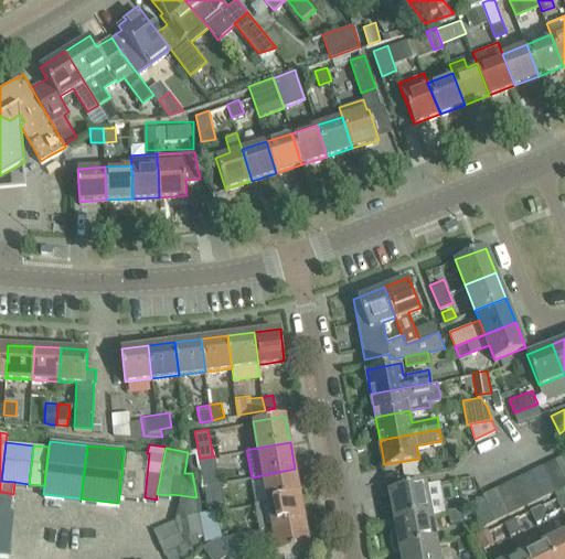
[(145,498),(145,497),(149,453),(147,453),(124,450),(119,495),(145,498)]
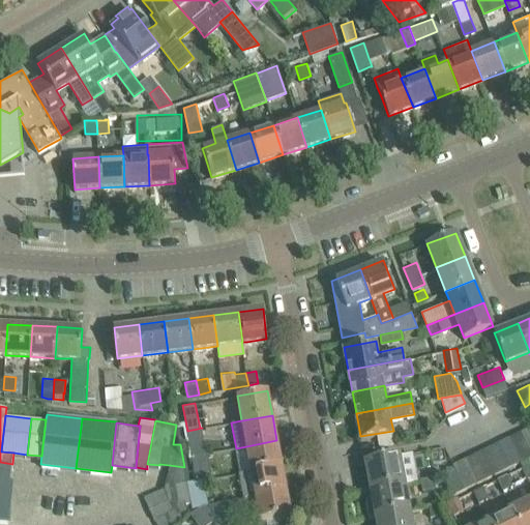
[(529,424),(520,430),(529,449),(529,424)]
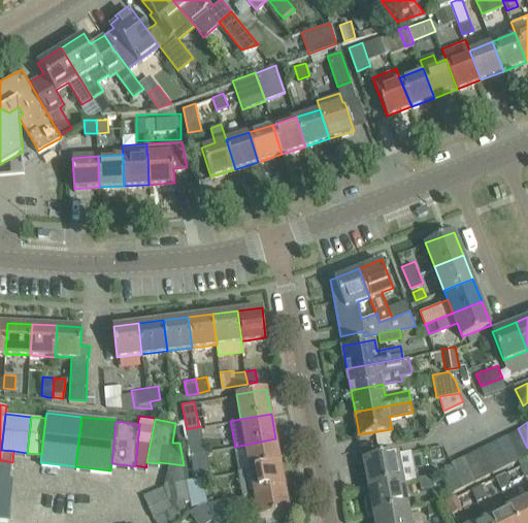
[(191,454),(207,452),(206,450),(205,450),(201,426),(187,429),(191,454)]
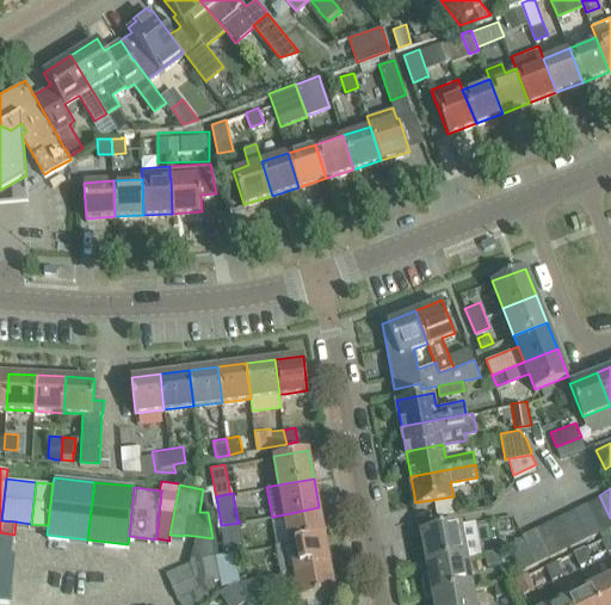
[(610,524),(610,518),(599,495),(586,501),(600,530),(610,524)]
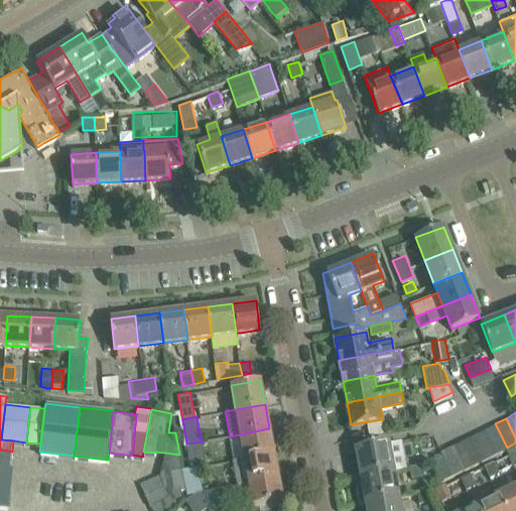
[(507,448),(495,423),(484,428),(496,453),(507,448)]
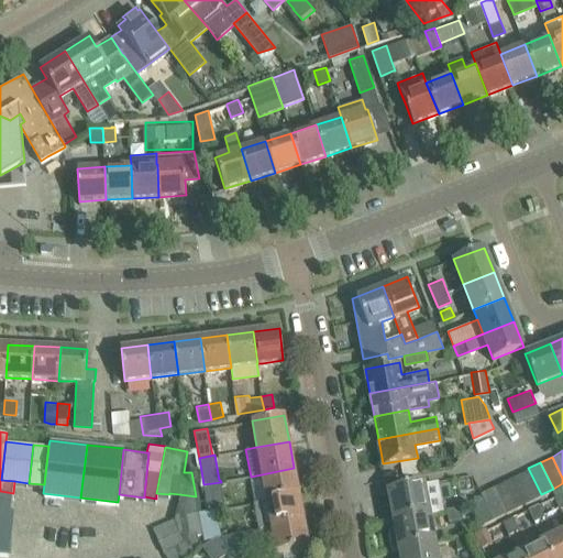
[(253,501),(254,502),(299,493),(294,468),(262,474),(266,499),(253,501)]
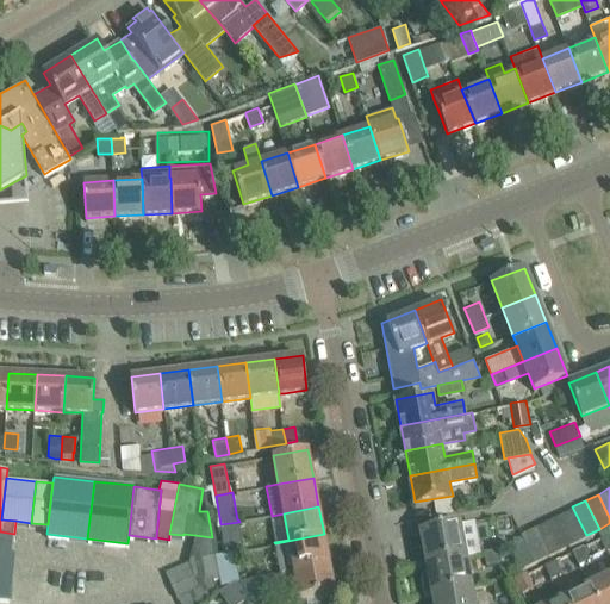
[(586,535),(572,506),(559,514),(573,542),(586,535)]
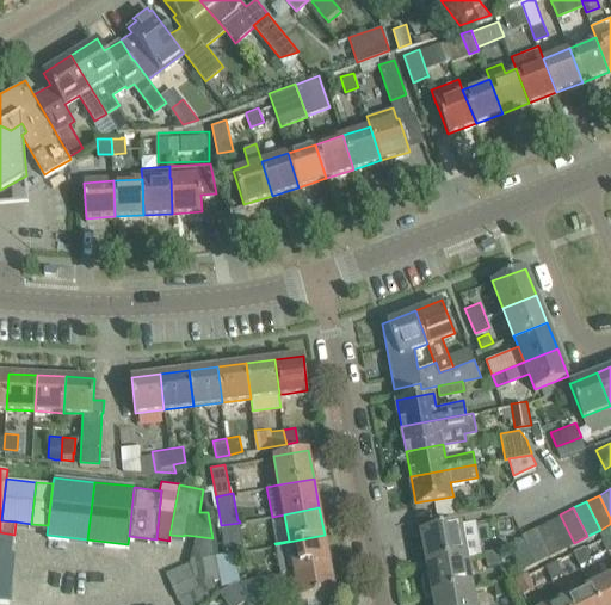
[(574,543),(560,514),(547,520),(561,549),(574,543)]
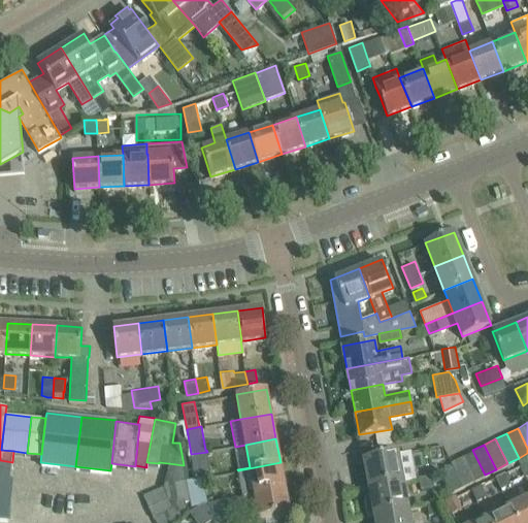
[(368,486),(403,480),(403,479),(416,477),(410,449),(407,450),(407,451),(363,459),(368,486)]
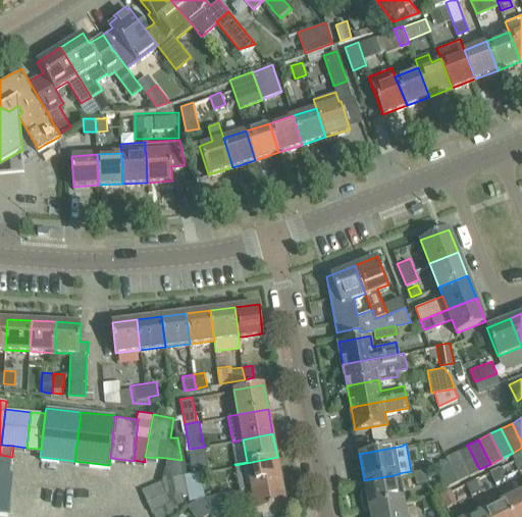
[(479,469),(467,445),(456,450),(468,474),(479,469)]
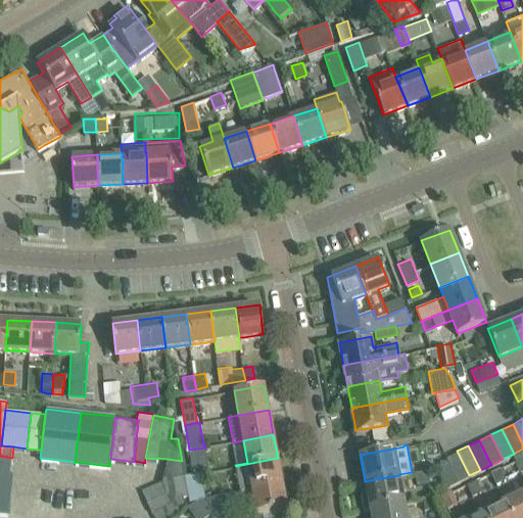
[(185,473),(185,475),(200,472),(199,471),(208,469),(205,448),(189,450),(192,472),(185,473)]
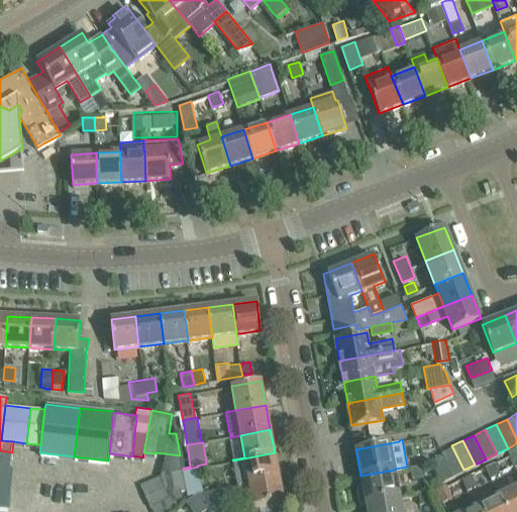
[(451,445),(440,451),(444,459),(452,476),(463,470),(451,445)]
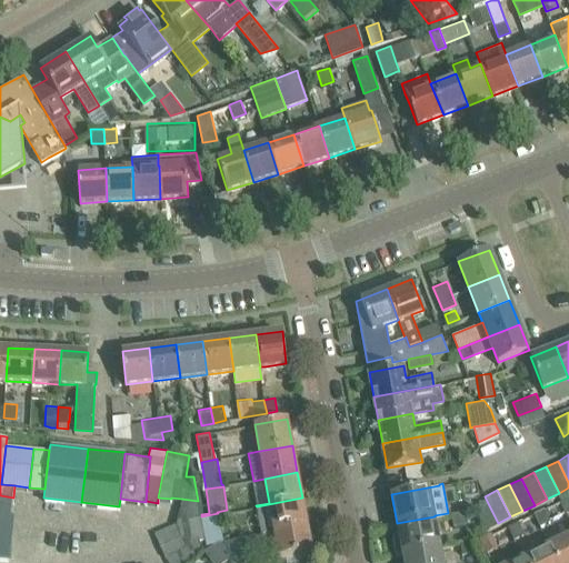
[(0,511),(11,513),(12,509),(12,500),(13,498),(0,495),(0,511)]
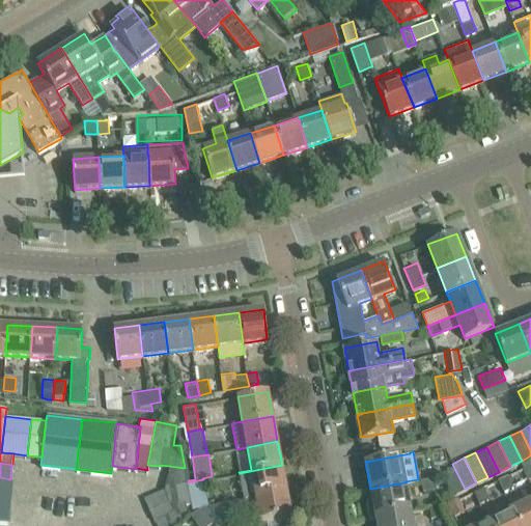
[(282,465),(240,473),(244,497),(255,494),(256,495),(286,490),(282,465)]
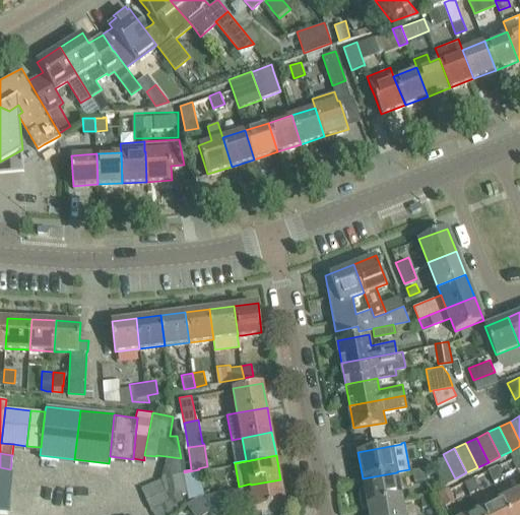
[(166,456),(161,476),(167,488),(176,507),(185,500),(181,492),(187,492),(183,472),(183,470),(181,458),(166,456)]
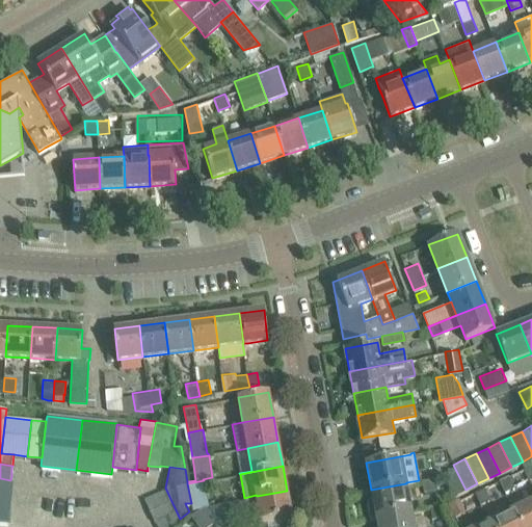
[(457,473),(444,475),(453,495),(466,490),(457,473)]
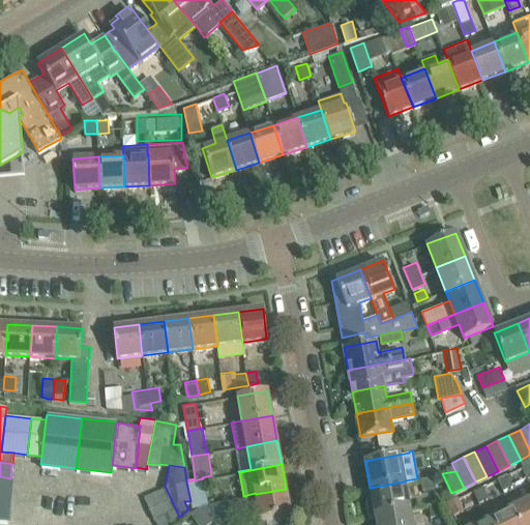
[(512,485),(506,473),(506,472),(497,477),(503,489),(512,485)]
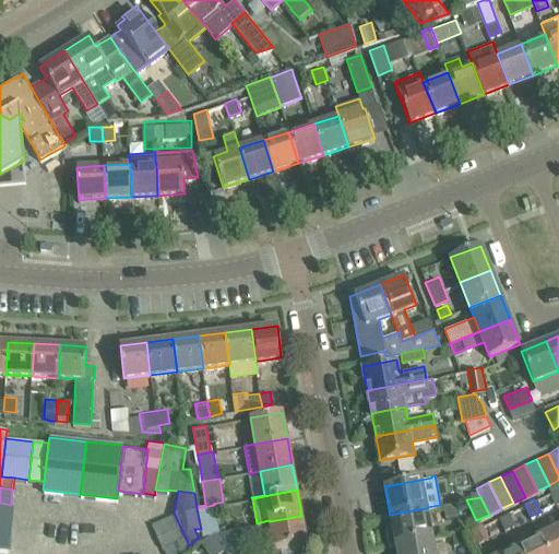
[(458,502),(443,505),(445,516),(460,513),(458,502)]
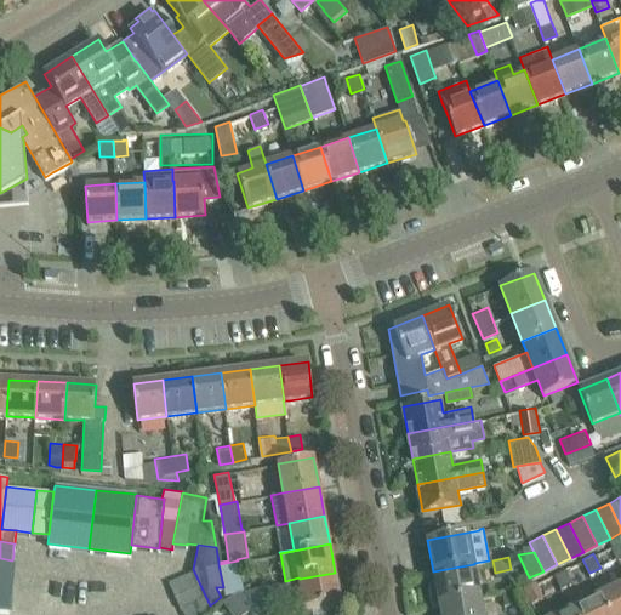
[(0,608),(7,609),(12,561),(0,558),(0,608)]
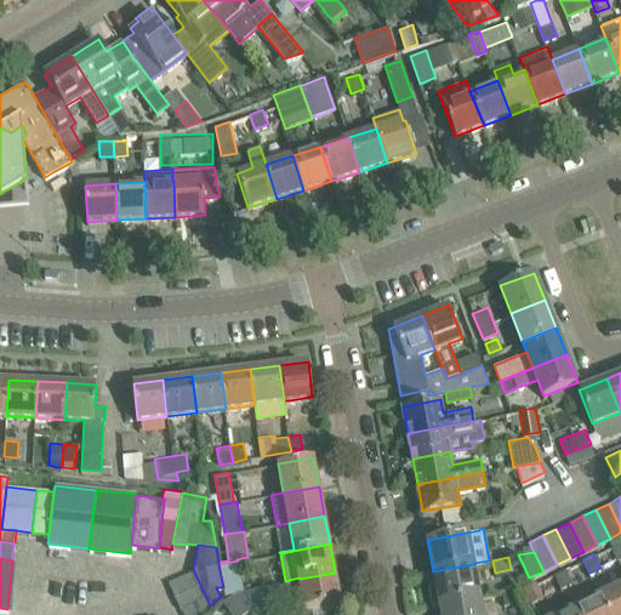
[(437,588),(429,590),(432,604),(439,603),(480,596),(474,564),(433,571),(437,588)]
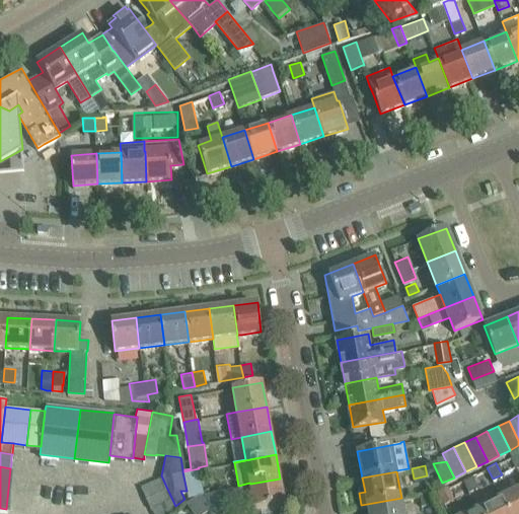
[(462,479),(468,491),(478,486),(472,474),(462,479)]
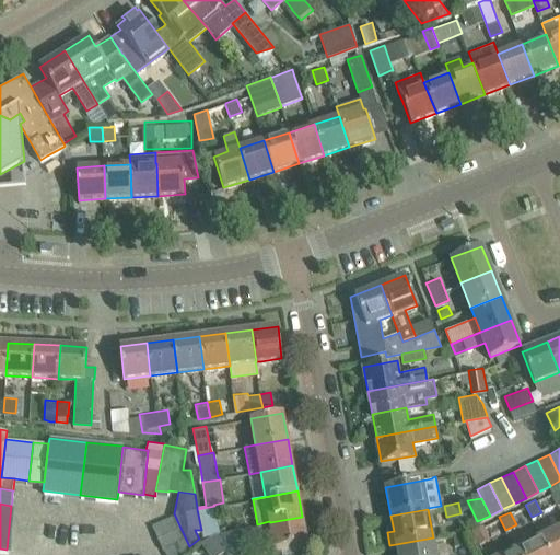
[(174,513),(152,523),(156,535),(179,525),(174,513)]
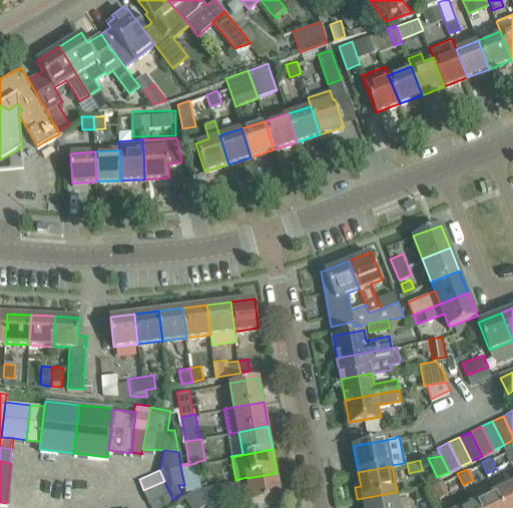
[(247,478),(247,483),(251,502),(281,497),(277,473),(247,478)]
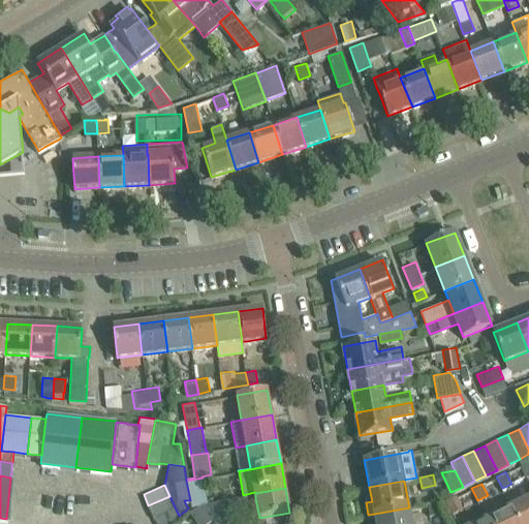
[(519,523),(528,523),(528,497),(524,500),(520,490),(506,496),(511,506),(510,506),(519,523)]
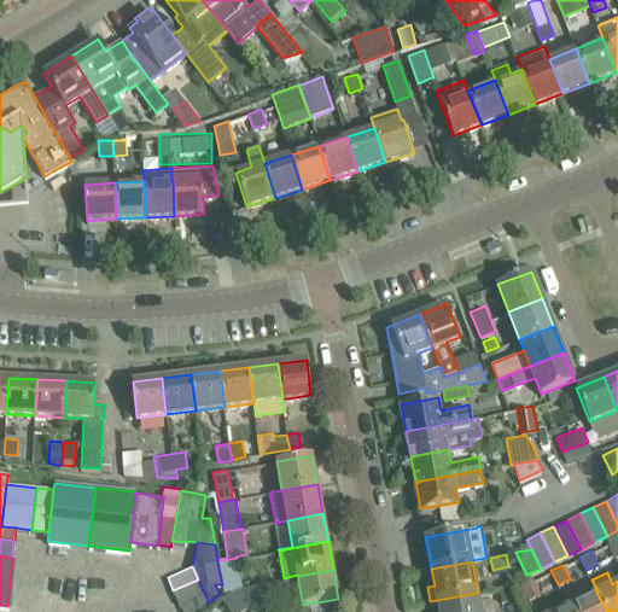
[(525,601),(542,594),(534,577),(518,586),(525,601)]
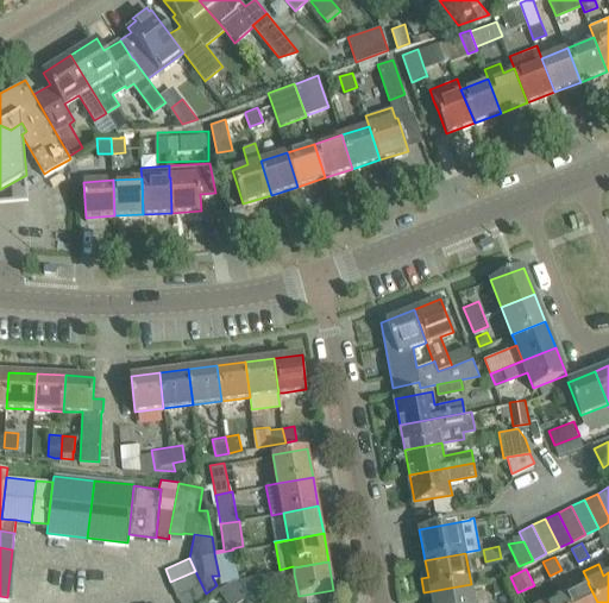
[(250,602),(258,602),(268,597),(270,596),(263,586),(275,583),(272,570),(239,577),(232,579),(250,602)]
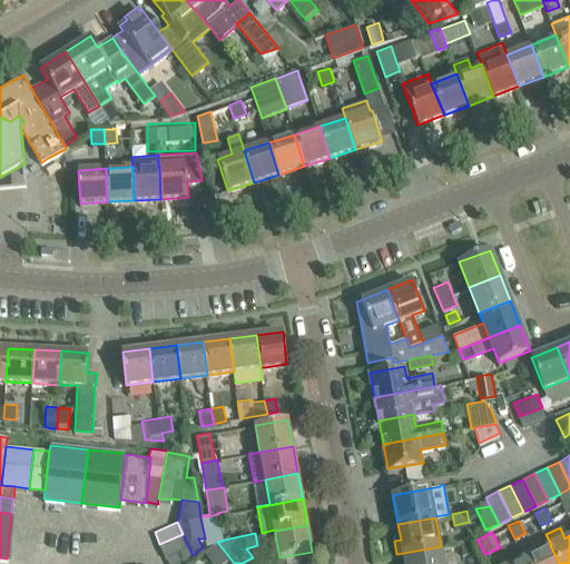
[(183,534),(159,544),(165,556),(167,555),(170,563),(176,563),(182,562),(182,563),(183,563),(193,555),(183,534)]
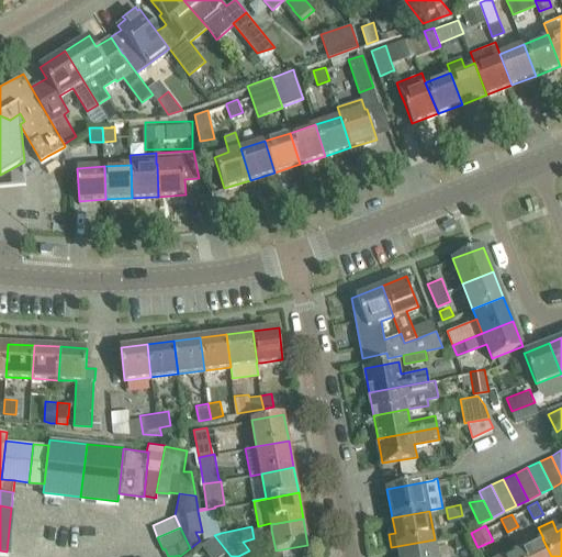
[(470,545),(468,533),(454,534),(456,545),(470,545)]
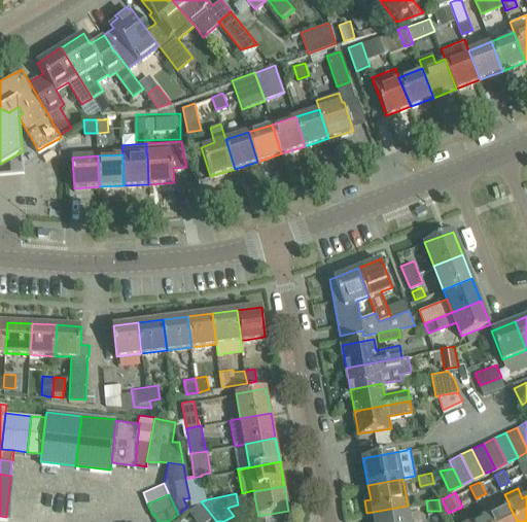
[(190,502),(191,508),(189,510),(198,521),(205,521),(211,518),(214,521),(216,521),(201,501),(190,502)]
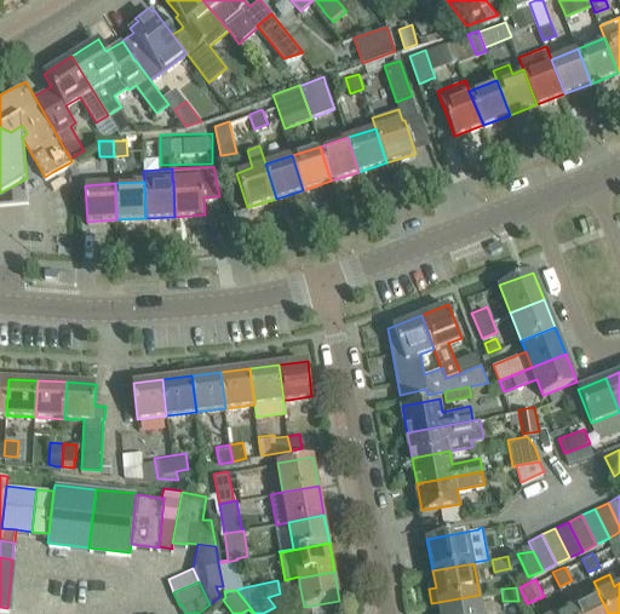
[(608,613),(598,594),(569,608),(572,613),(608,613)]
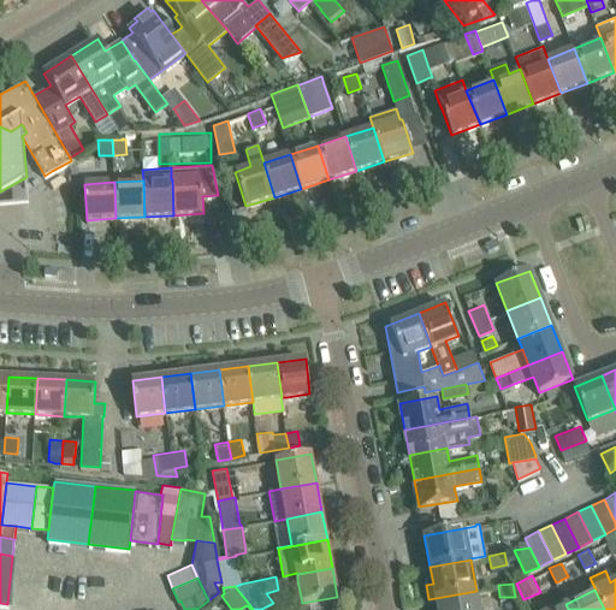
[(479,609),(477,591),(436,598),(438,609),(479,609)]
